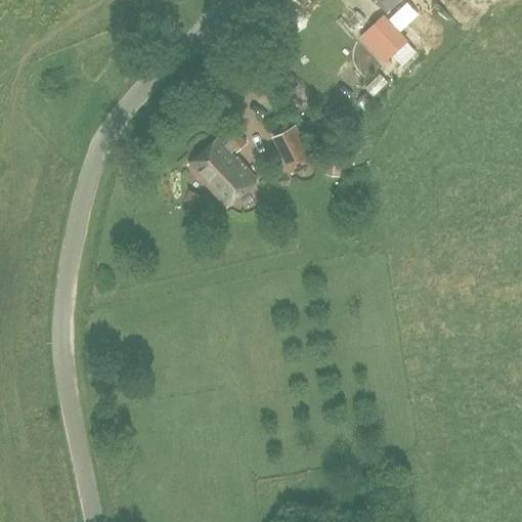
[(399,0),(373,0),(386,13),(399,0)]
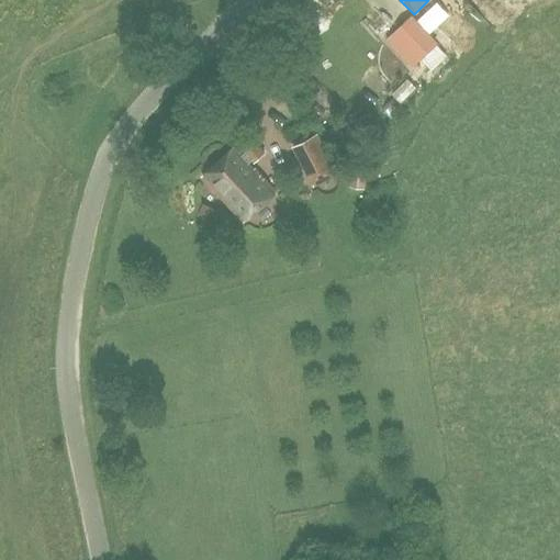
[(414,25),(409,20),(392,34),(407,51),(401,57),(410,67),(437,41),(420,21),(414,25)]
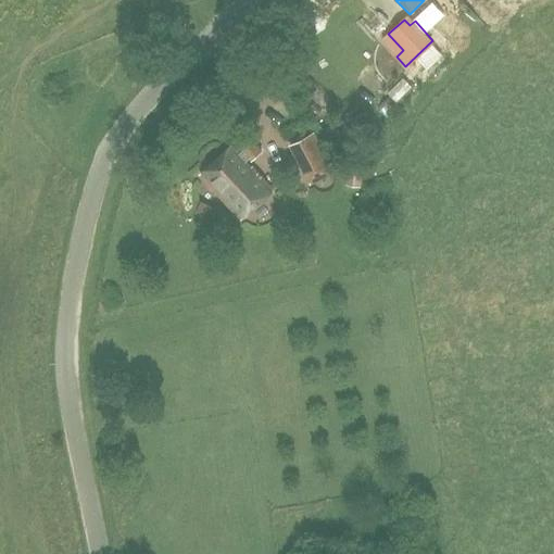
[(307,186),(330,174),(311,135),(287,147),(307,186)]
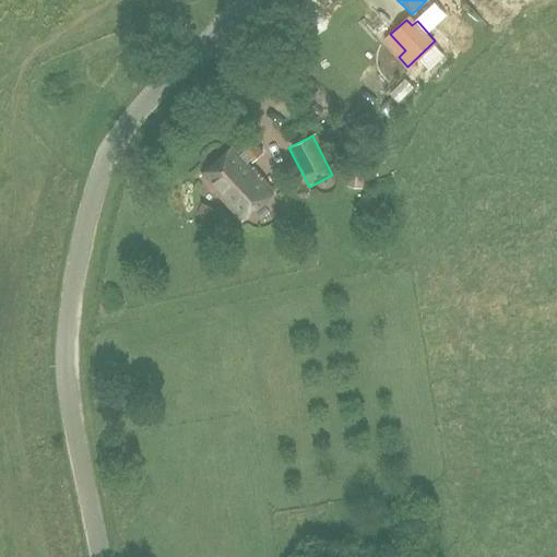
[(250,162),(260,153),(248,141),(238,150),(241,153),(238,155),(232,149),(199,178),(239,221),(271,191),(250,169),(249,170),(244,164),(248,161),(250,162)]
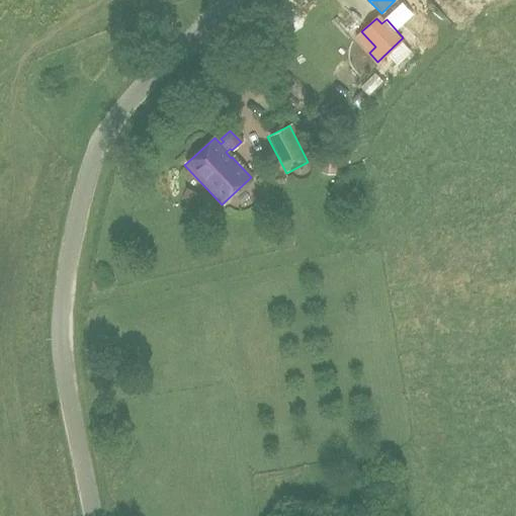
[(322,164),(332,167),(337,148),(327,145),(322,164)]
